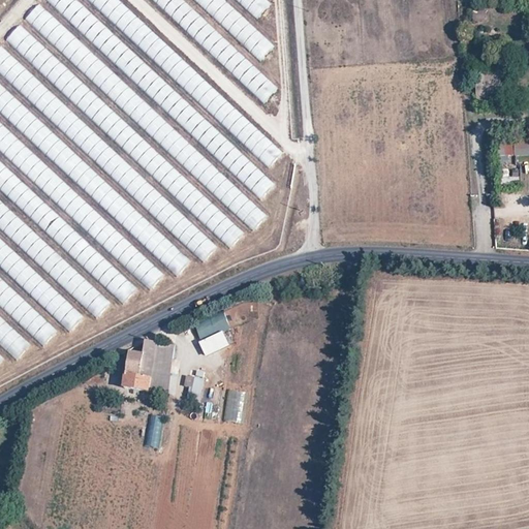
[(250,22),(271,1),(270,0),(152,0),(245,87),(252,78),(249,74),(257,65),(256,64),(274,45),(250,22)]
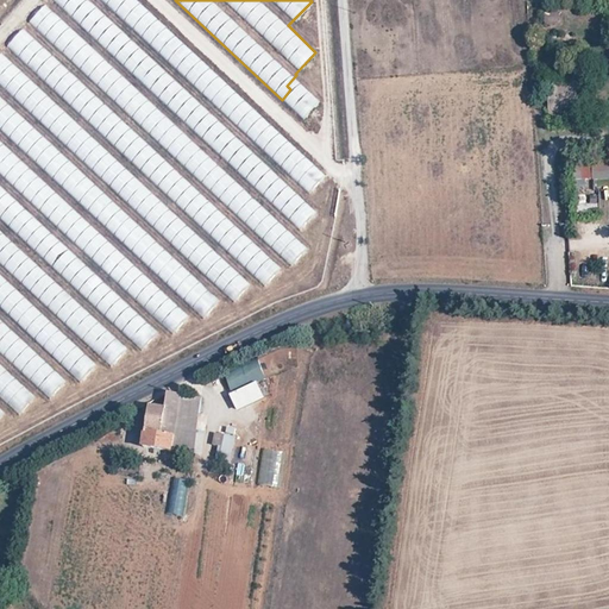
[(562,11),(545,12),(546,23),(563,22),(562,11)]
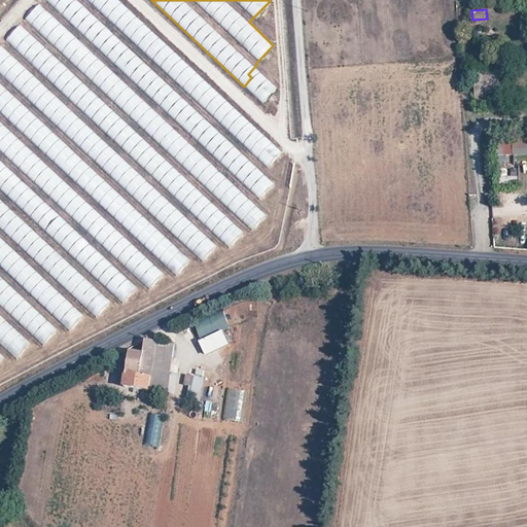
[(462,50),(470,48),(468,38),(460,40),(462,50)]
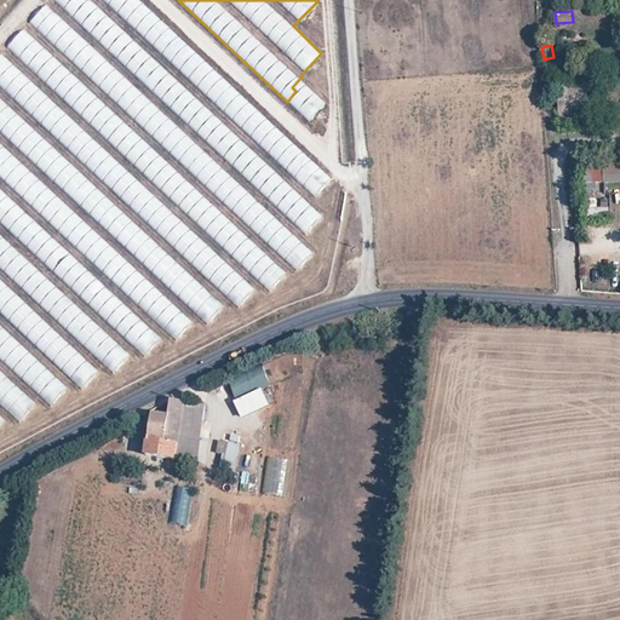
[(148,87),(227,159),(241,143),(183,90),(183,89),(141,49),(128,61),(153,82),(148,87)]
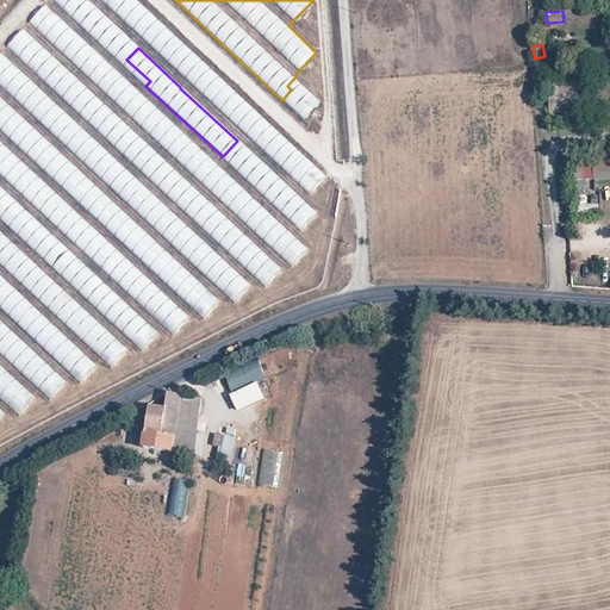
[(229,178),(95,54),(89,60),(106,75),(105,75),(116,85),(107,93),(216,193),(229,178)]
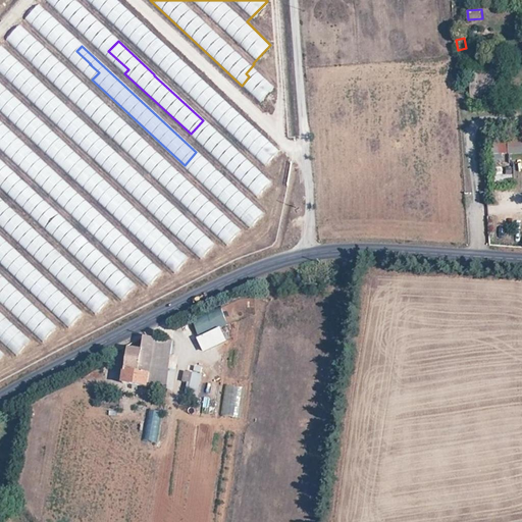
[(470,74),(471,102),(481,102),(481,95),(493,95),(493,73),(470,74)]
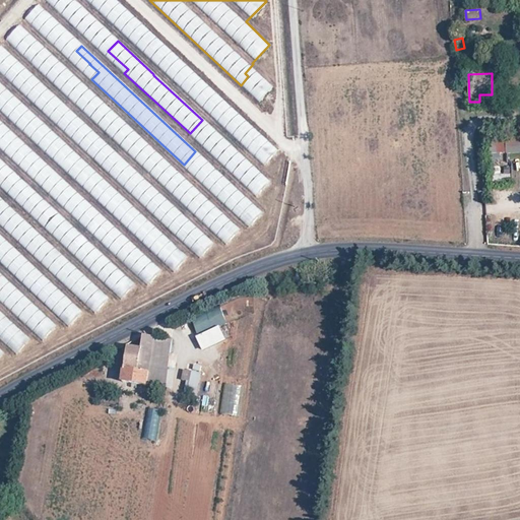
[(82,80),(61,76),(58,87),(72,90),(71,98),(80,99),(81,95),(87,98),(89,91),(80,90),(82,80)]
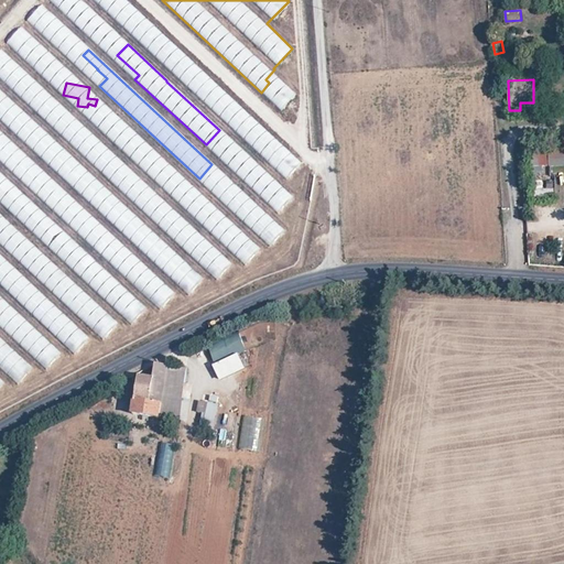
[(95,126),(182,204),(185,199),(190,204),(199,193),(111,112),(109,115),(101,108),(93,118),(97,123),(95,126)]
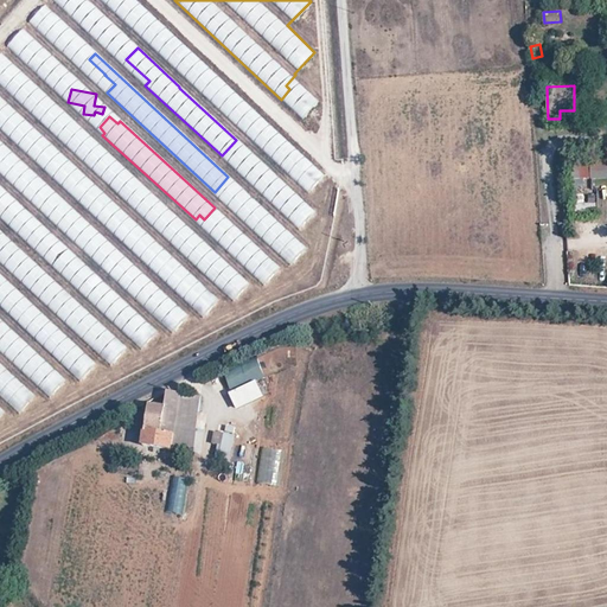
[(606,178),(606,161),(574,161),(574,178),(606,178)]
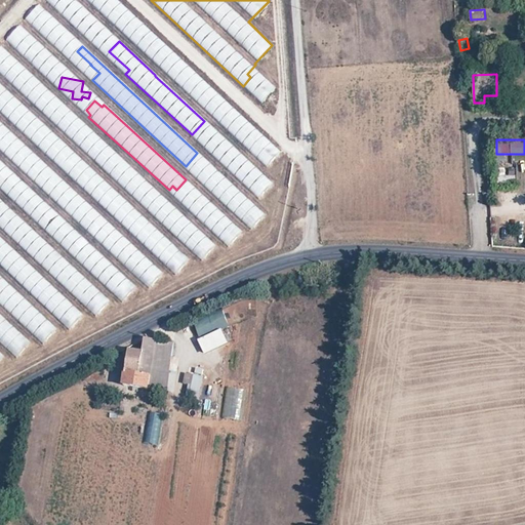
[(500,166),(509,165),(508,155),(499,156),(500,166)]
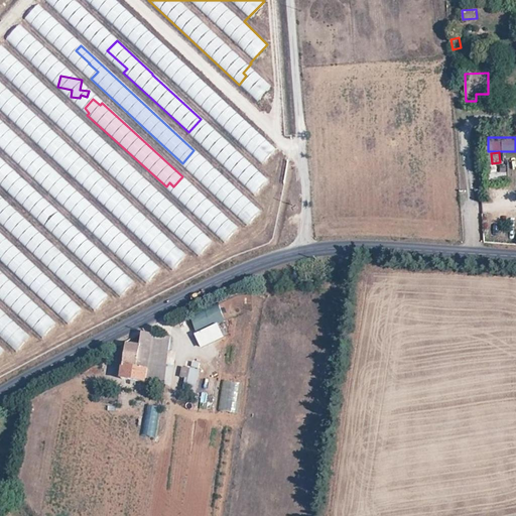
[(506,171),(497,172),(496,164),(488,165),(489,179),(506,178),(506,171)]
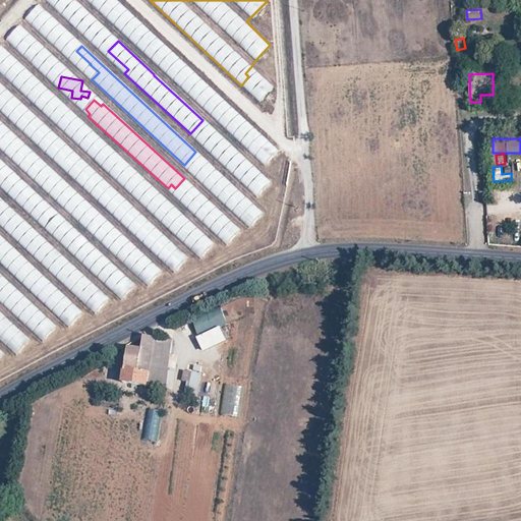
[(256,195),(270,180),(261,172),(247,186),(256,195)]
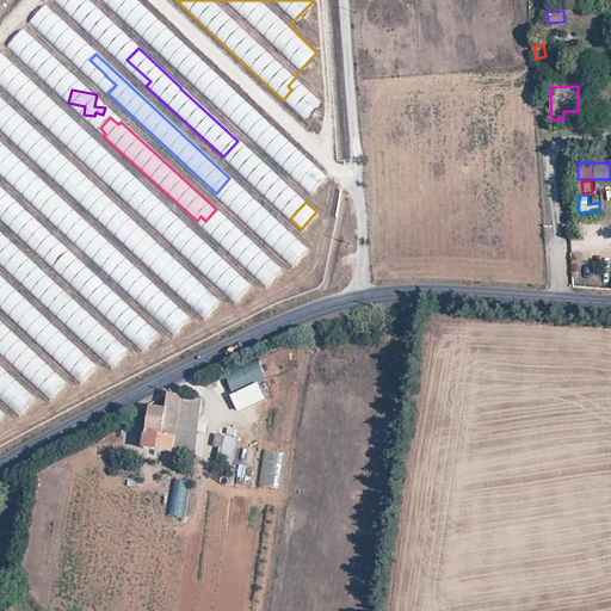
[(294,236),(279,252),(295,264),(308,248),(294,236)]
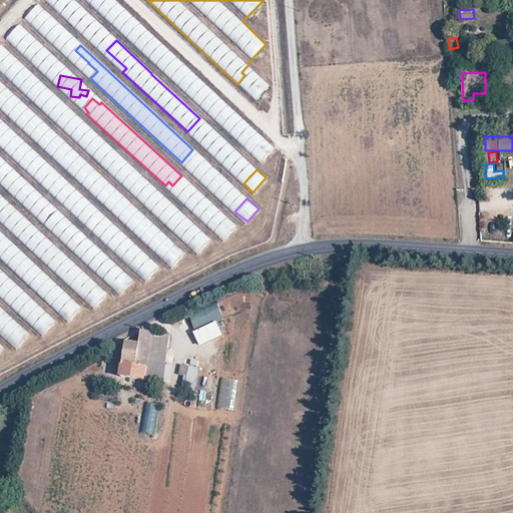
[(75,246),(85,235),(50,204),(39,215),(75,246)]
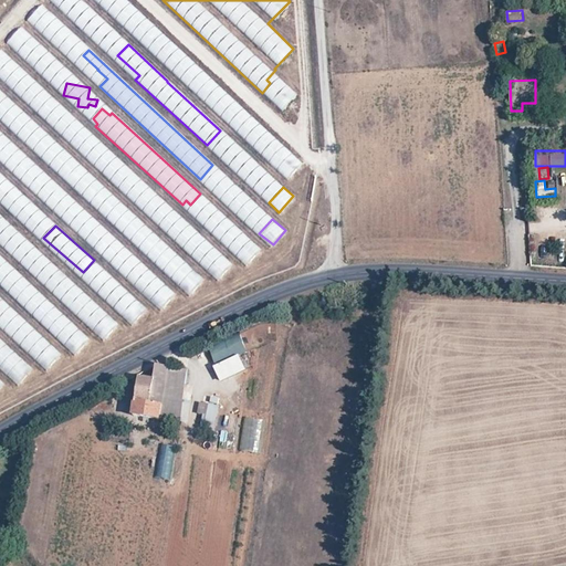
[(77,355),(93,338),(69,314),(69,304),(60,304),(0,248),(0,390),(6,386),(21,386),(34,371),(48,371),(64,354),(77,355)]
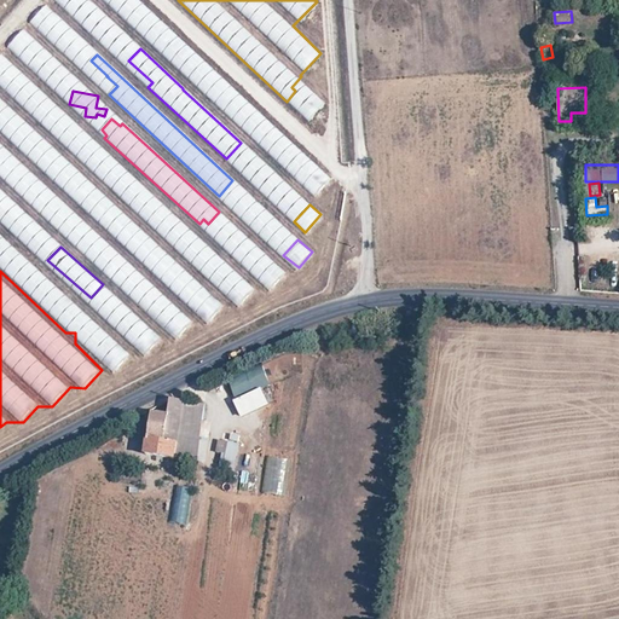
[(111,370),(129,354),(122,347),(104,362),(111,370)]
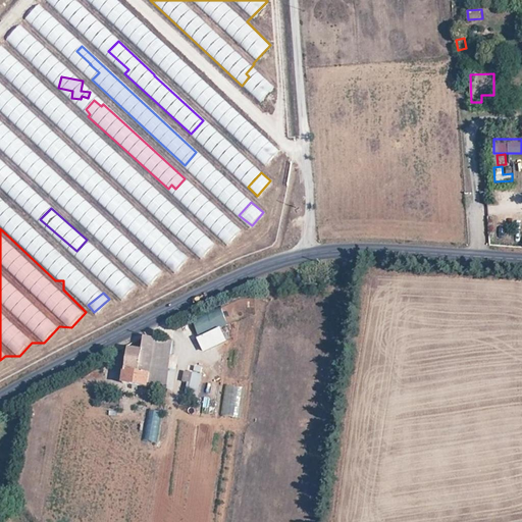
[(243,418),(257,306),(238,304),(223,416),(243,418)]
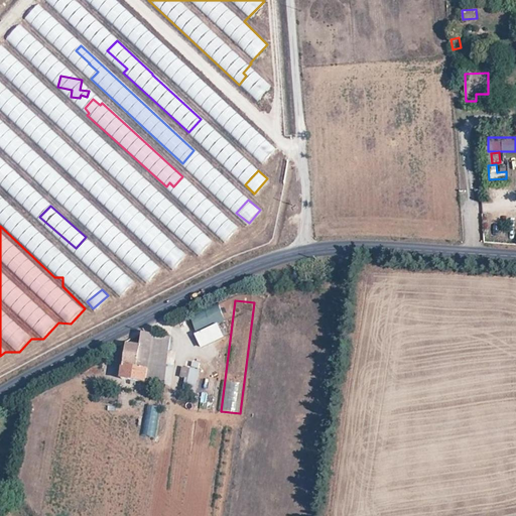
[(219,305),(189,315),(195,331),(224,319),(219,305)]
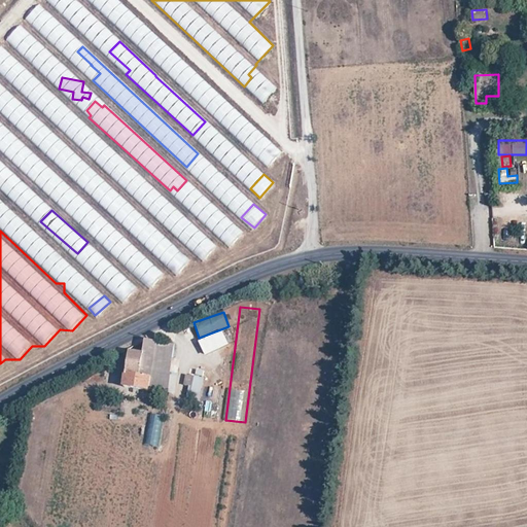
[(222,329),(198,340),(204,354),(229,345),(222,329)]
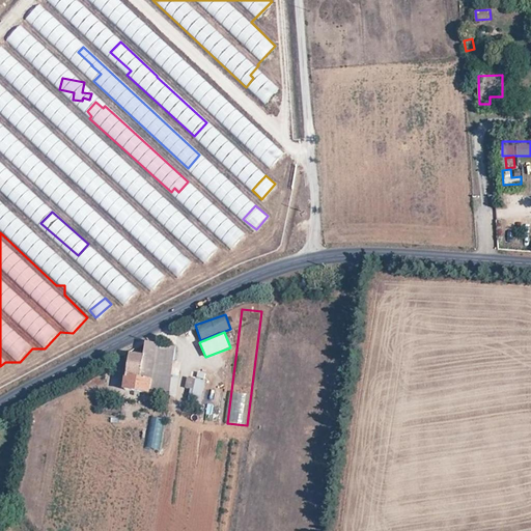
[(146,343),(144,356),(141,379),(128,376),(126,389),(149,393),(158,345),(146,343)]
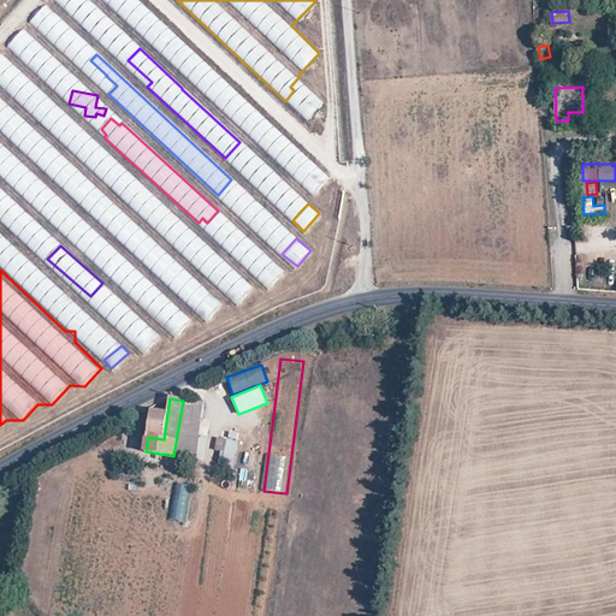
[(183,401),(173,456),(193,460),(202,404),(183,401)]
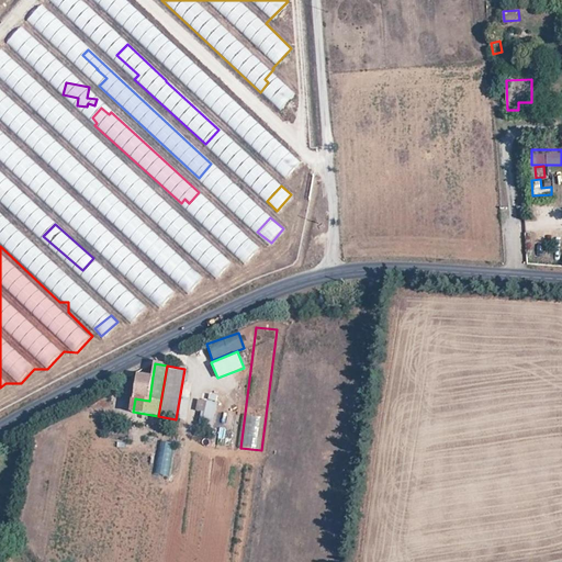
[(149,401),(153,377),(138,374),(135,398),(149,401)]
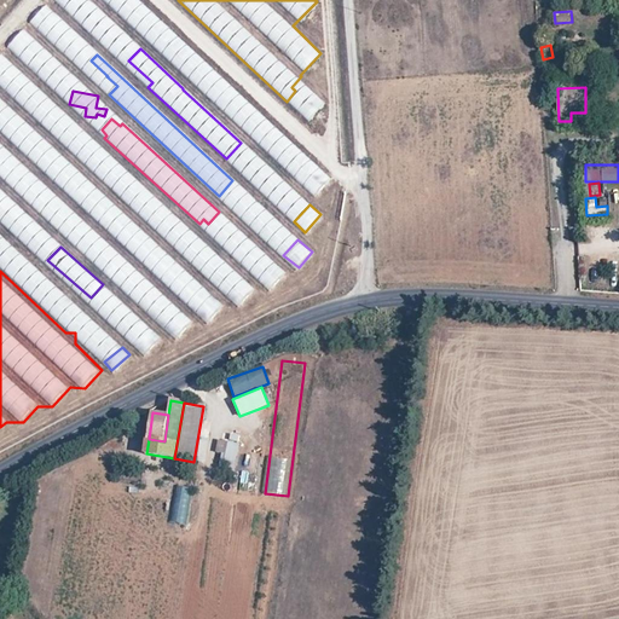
[(223,452),(219,466),(233,469),(239,444),(219,439),(215,451),(223,452)]
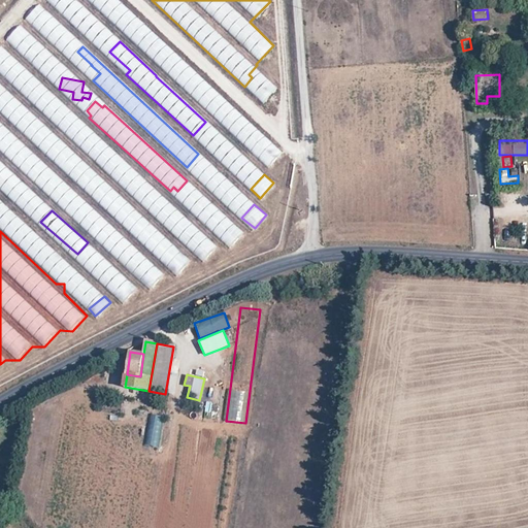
[(157,448),(163,416),(151,414),(144,444),(157,448)]
